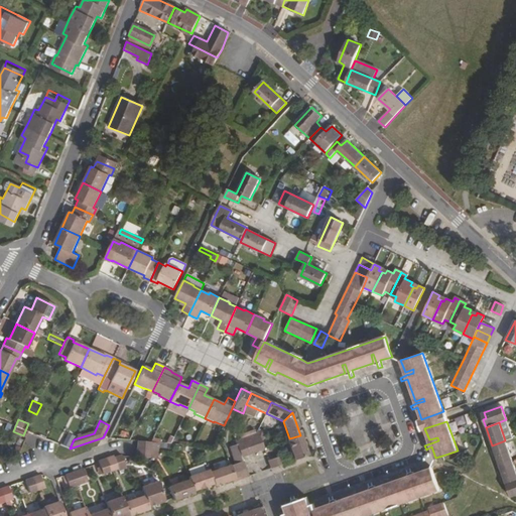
[(289,438),(286,439),(294,460),(307,455),(300,435),(289,438)]
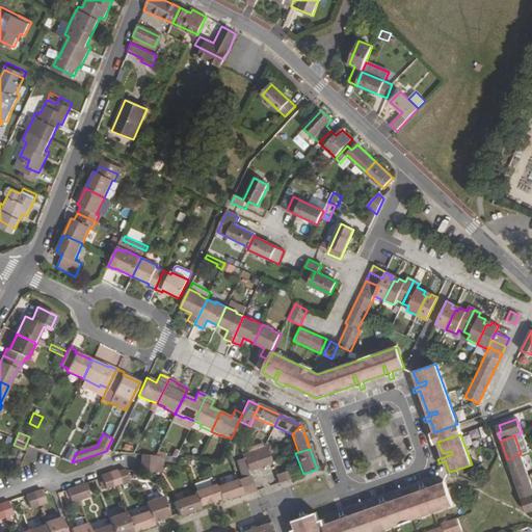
[(268,450),(260,453),(264,466),(272,463),(272,461),(269,455),(268,450)]
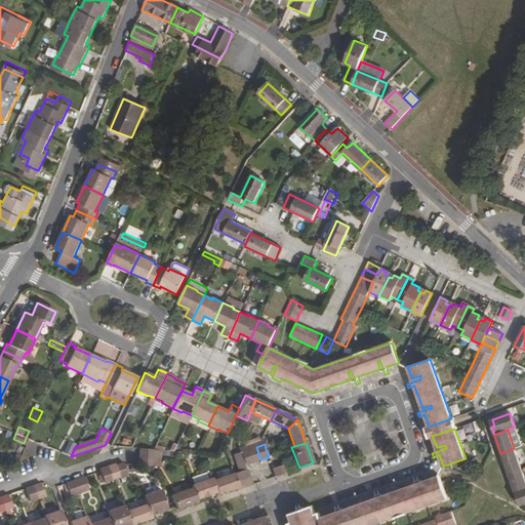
[(252,448),(249,449),(253,462),(260,459),(256,447),(252,448)]
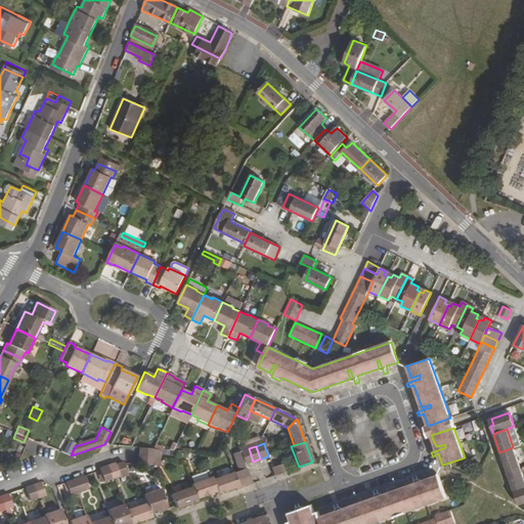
[(513,447),(499,452),(507,472),(520,468),(513,447)]
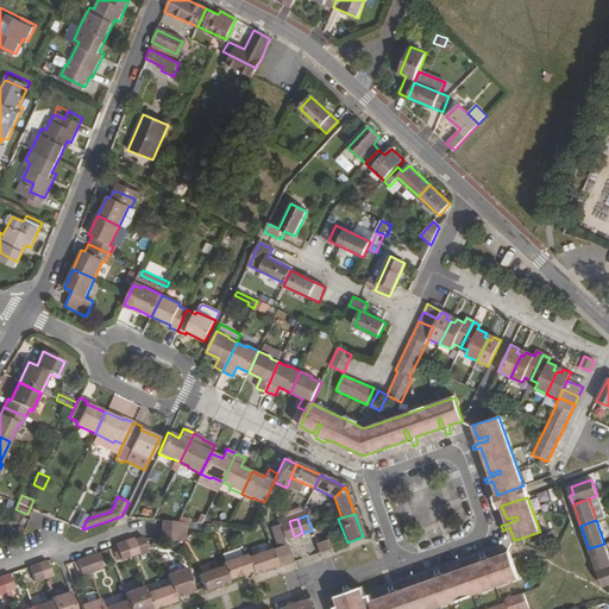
[(177,522),(162,521),(161,531),(177,532),(177,522)]
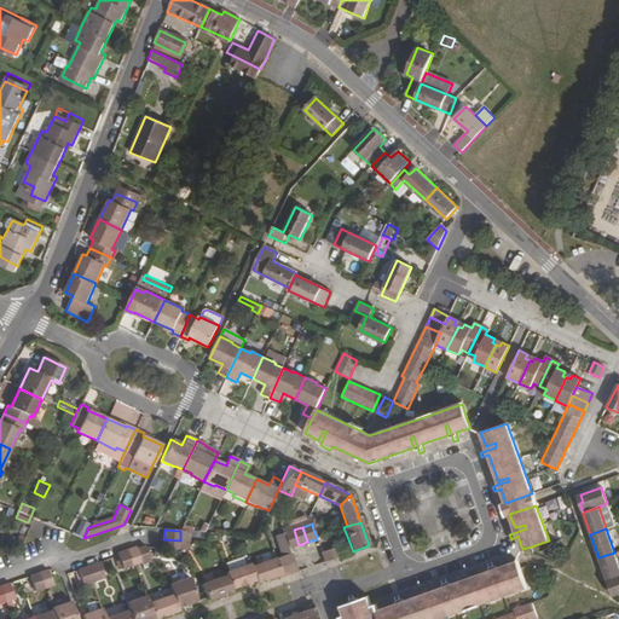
[(294,530),(285,533),(290,548),(299,545),(294,530)]
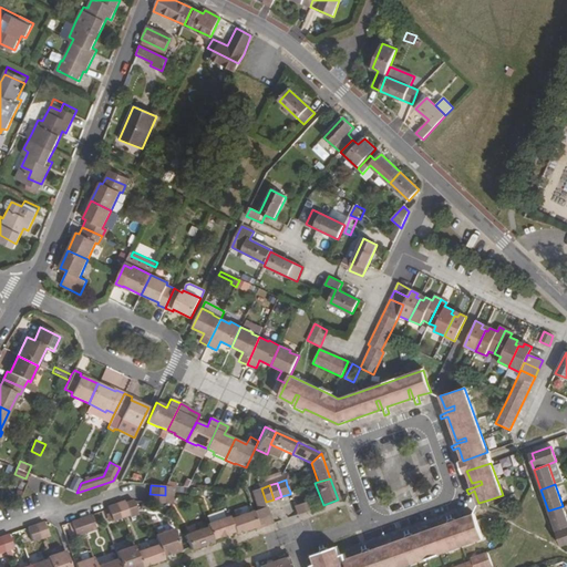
[(165,495),(150,494),(150,503),(164,504),(165,495)]
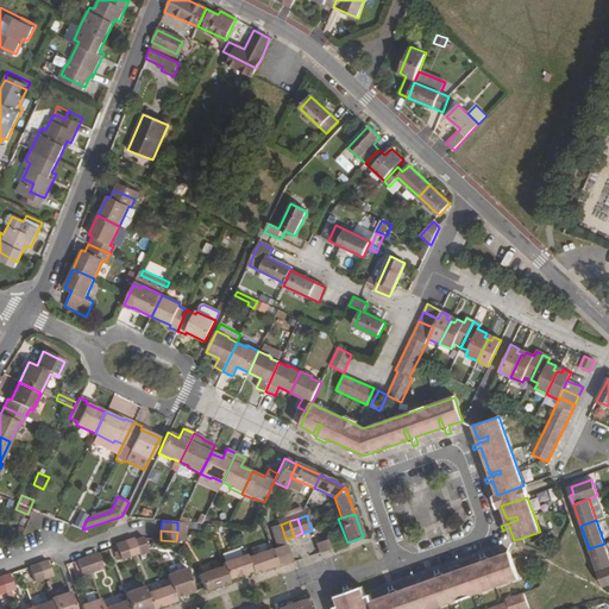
[(143,538),(133,540),(138,553),(139,556),(148,552),(144,540),(143,538)]
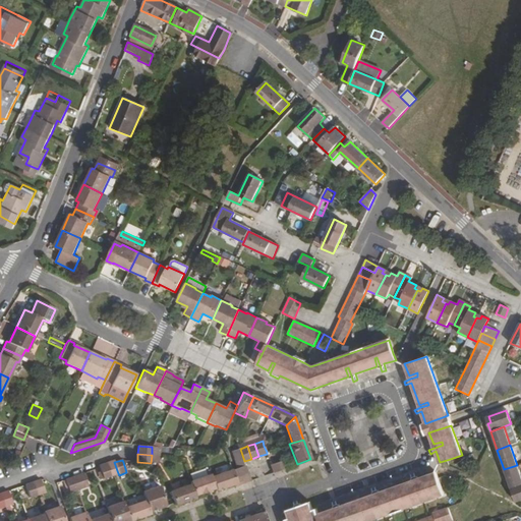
[(114,461),(107,463),(111,476),(114,474),(118,473),(114,462),(114,461)]
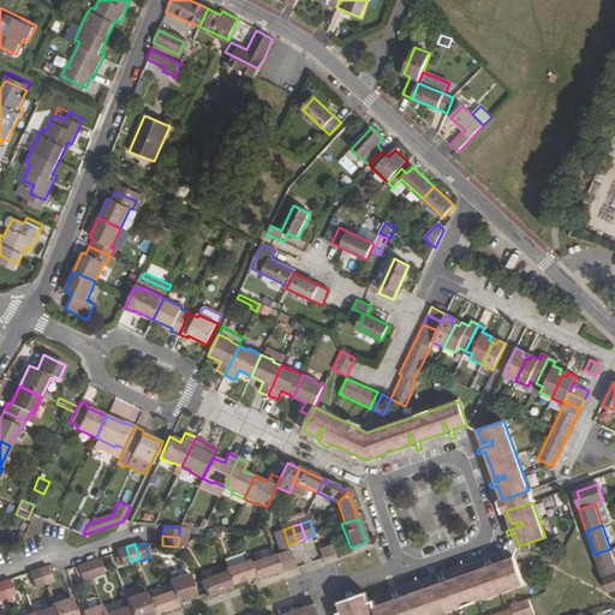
[(335,544),(320,549),(323,559),(330,555),(338,553),(335,544)]
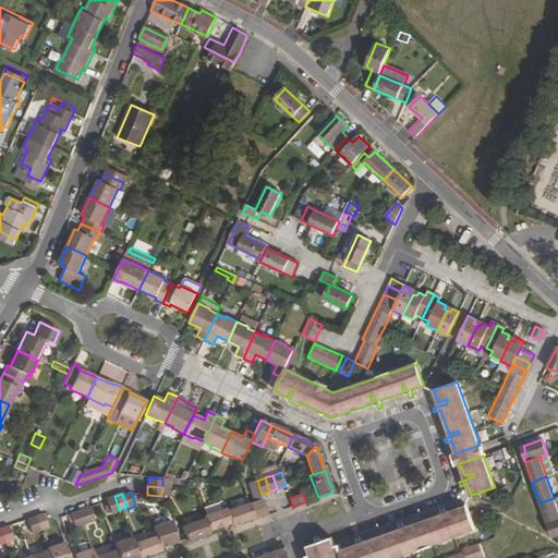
[(114,496),(106,499),(107,501),(111,512),(119,510),(114,496)]
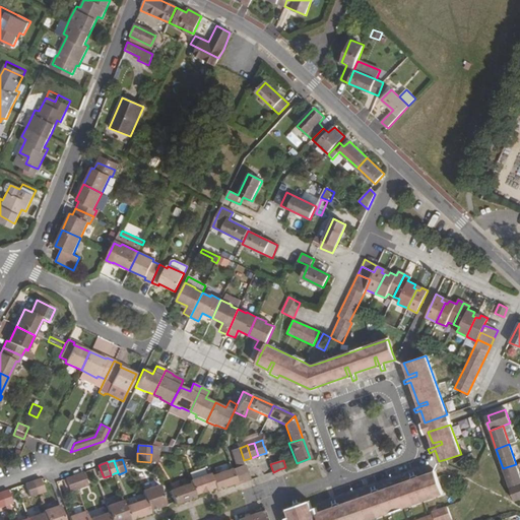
[(519,474),(516,464),(503,468),(510,486),(519,482),(519,474)]
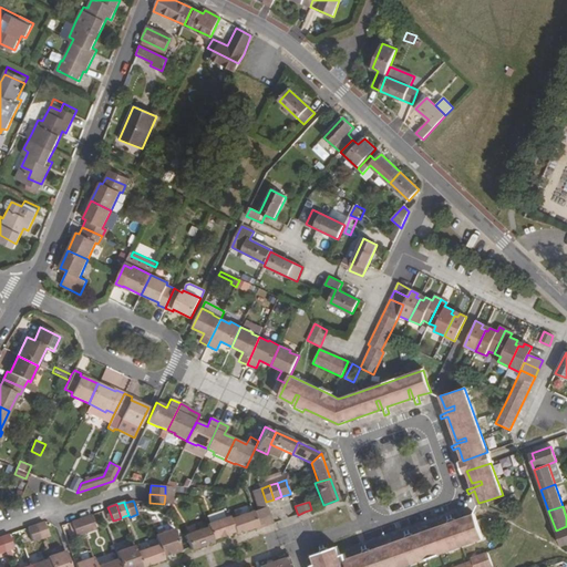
[(267,507),(253,512),(256,521),(270,515),(267,507)]
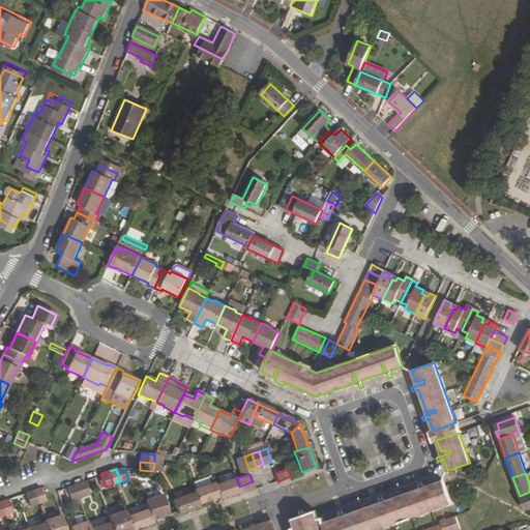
[(236,478),(215,486),(219,497),(221,500),(241,493),(242,494),(255,489),(253,481),(239,487),(236,478)]
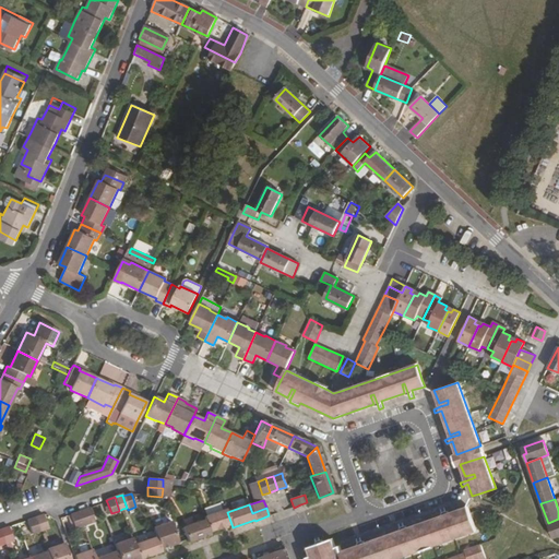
[(321,543),(319,538),(314,540),(316,545),(308,548),(310,557),(307,558),(396,558),(476,531),(470,512),(467,507),(450,513),(453,522),(450,523),(447,514),(444,508),(440,510),(441,515),(407,528),(411,536),(407,538),(404,530),(402,523),(397,524),(400,531),(365,543),(368,551),(365,552),(361,544),(360,538),(356,539),(358,546),(341,551),(339,546),(335,547),(332,539),(323,543),(326,551),(324,552),(321,543)]
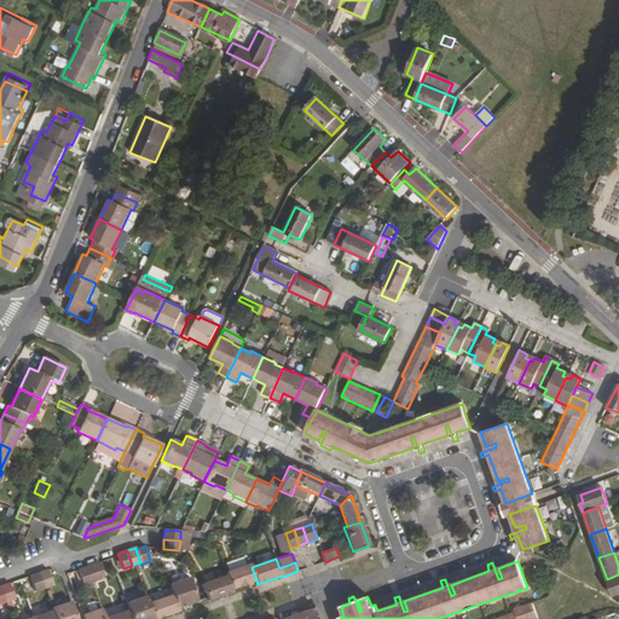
[(97,565),(87,567),(92,582),(102,579),(97,565)]
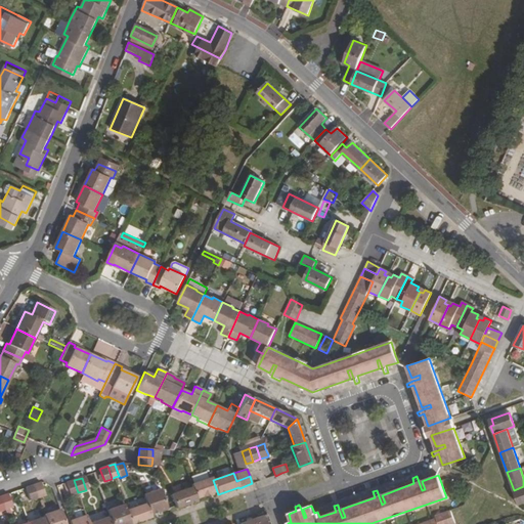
[(212,478),(191,485),(192,487),(197,498),(217,491),(213,480),(212,478)]
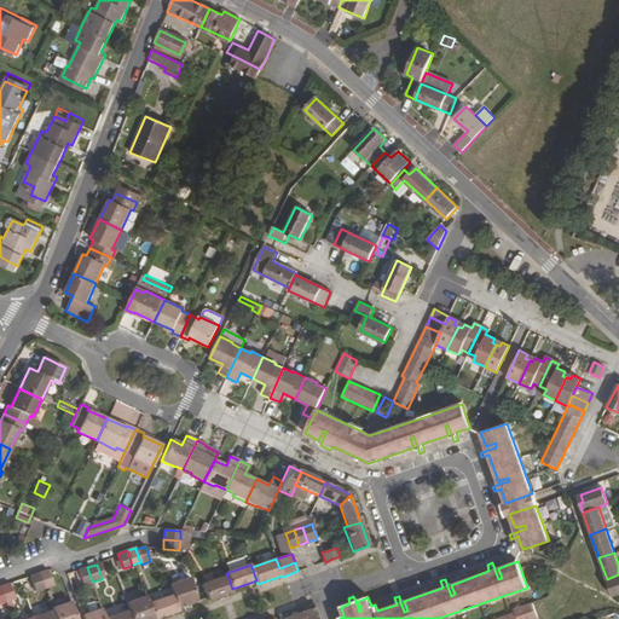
[(87,567),(79,570),(84,585),(92,582),(87,567)]
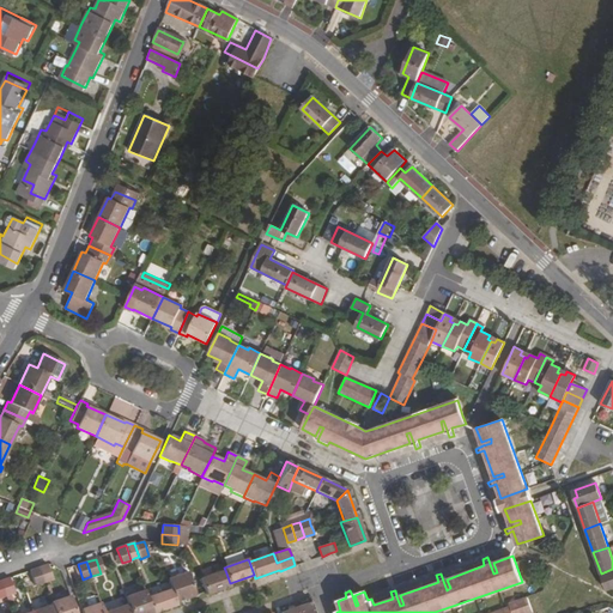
[(48,564),(38,568),(44,582),(53,580),(48,564)]
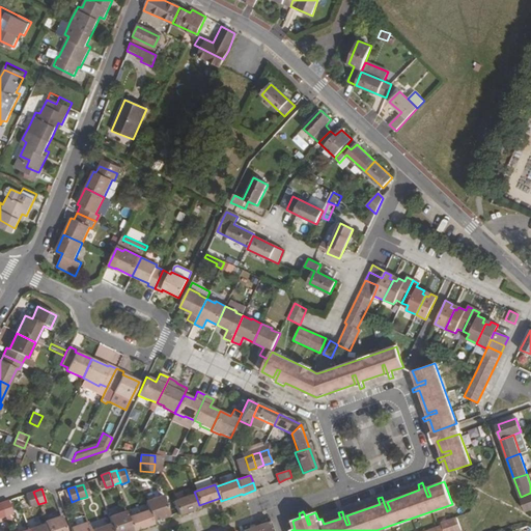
[(33,492),(26,495),(30,507),(38,504),(33,492)]
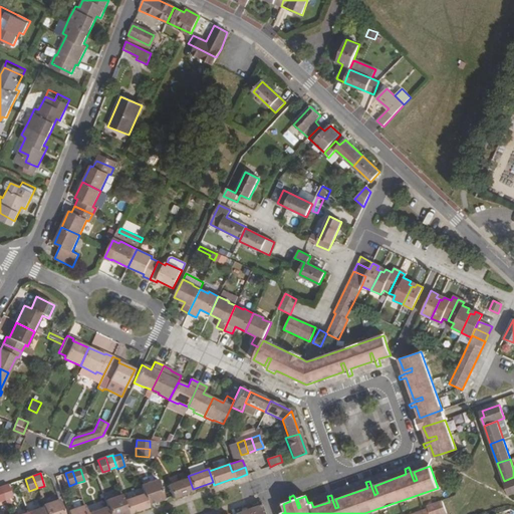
[(513,477),(504,481),(507,489),(510,488),(511,495),(513,493),(513,477)]
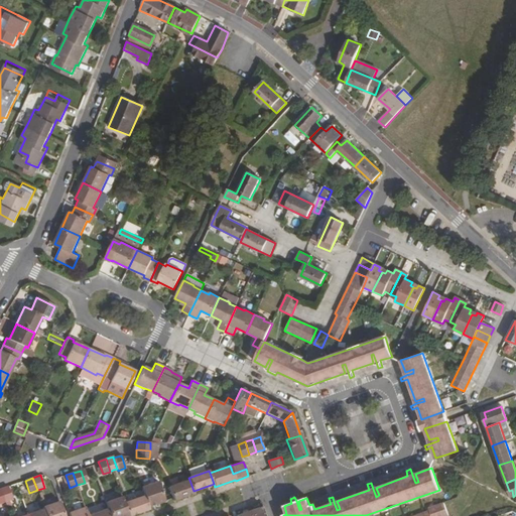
[(194,491),(189,480),(168,487),(173,498),(174,501),(194,494),(194,491)]
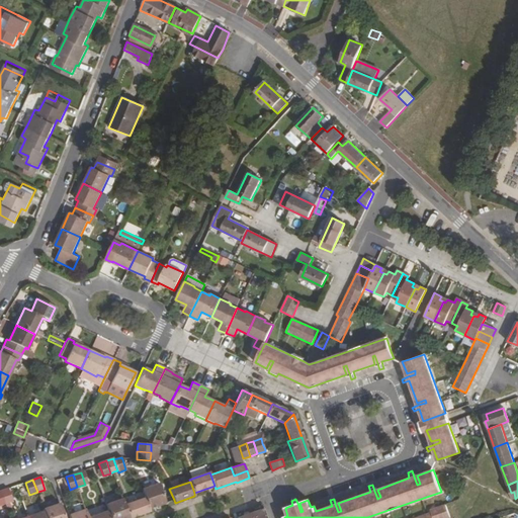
[(158,484),(142,490),(145,498),(149,509),(165,504),(158,484)]
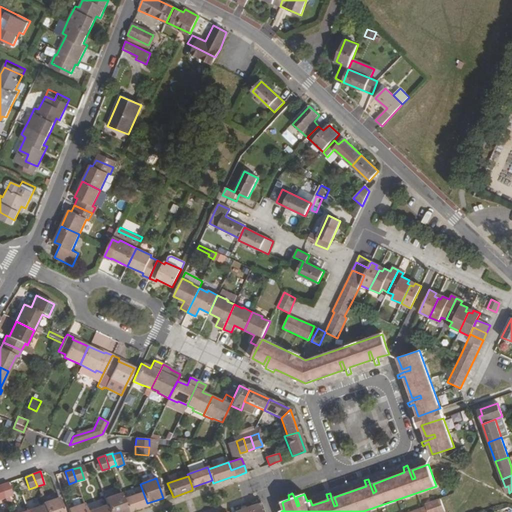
[(8,482),(1,485),(5,498),(12,495),(8,482)]
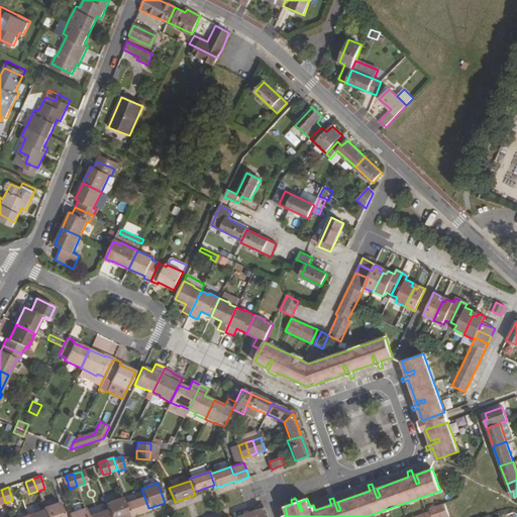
[(144,497),(124,504),(128,516),(129,516),(149,511),(148,508),(144,497)]
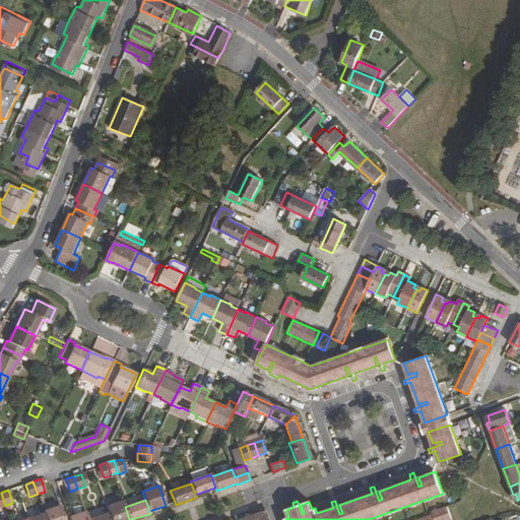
[(123,501),(107,506),(110,513),(112,519),(129,519),(125,507),(123,501)]
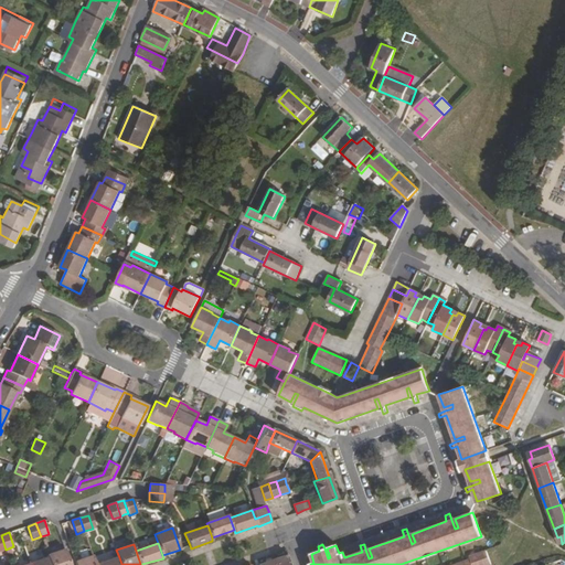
[(70,564),(65,548),(48,555),(48,557),(50,564),(70,564)]
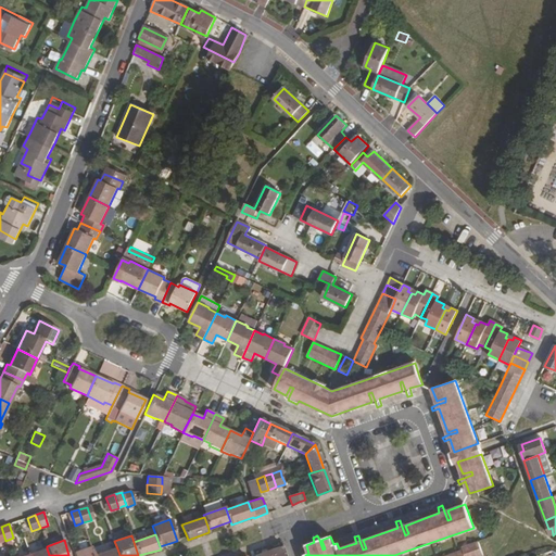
[(462,550),(444,555),(482,555),(483,555),(478,542),(460,547),(462,550)]
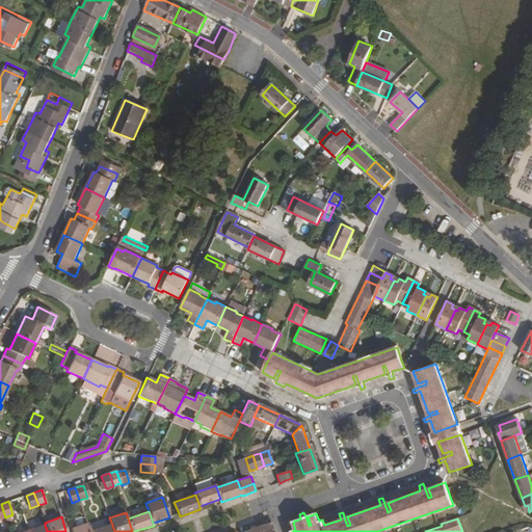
[(274,531),(271,522),(258,527),(259,531),(274,531)]
